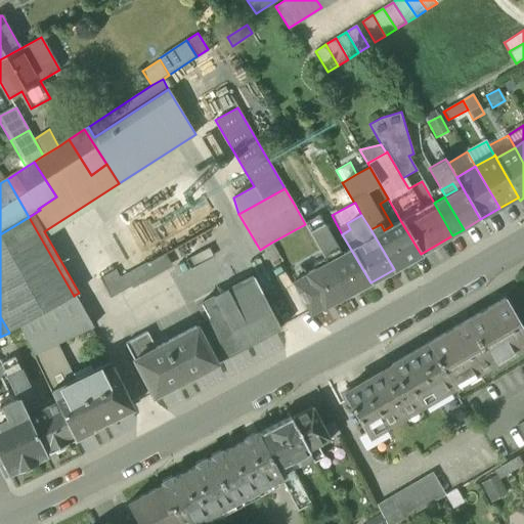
[(0,316),(8,331),(74,296),(29,217),(0,234),(0,316)]
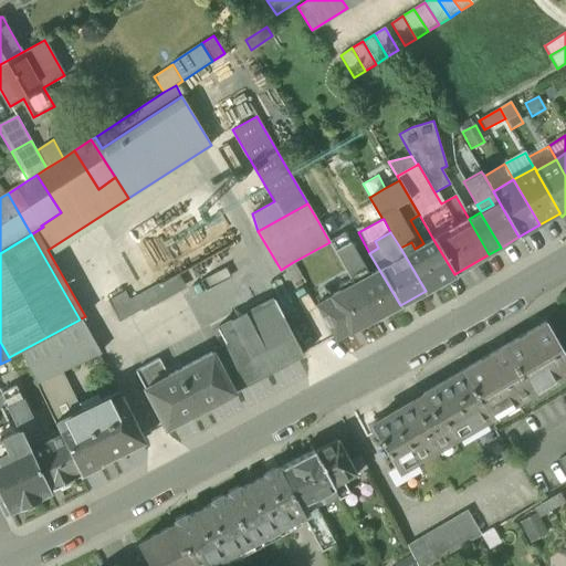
[(354,253),(344,236),(331,243),(341,260),(354,253)]
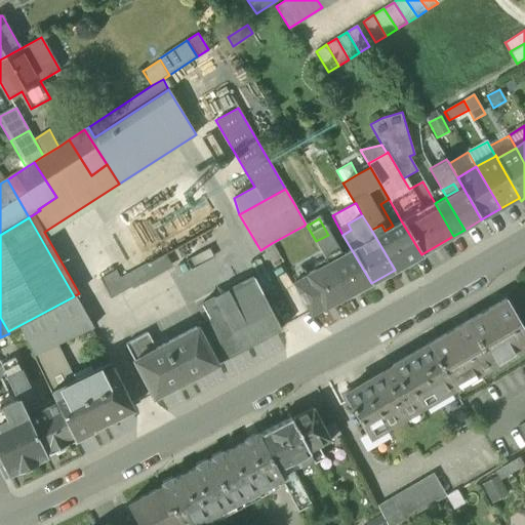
[(385,231),(381,225),(371,230),(395,270),(421,254),(401,220),(397,224),(393,226),(385,231)]
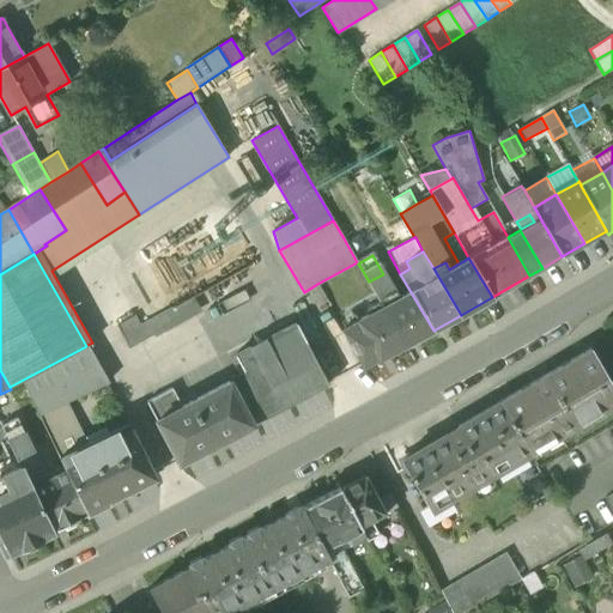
[(369,281),(383,308),(405,345),(434,331),(411,292),(394,302),(392,297),(395,295),(383,274),(369,281)]
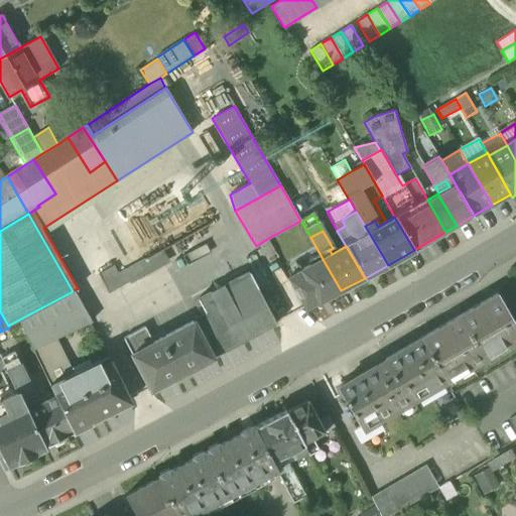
[(259,244),(267,259),(275,254),(267,239),(259,244)]
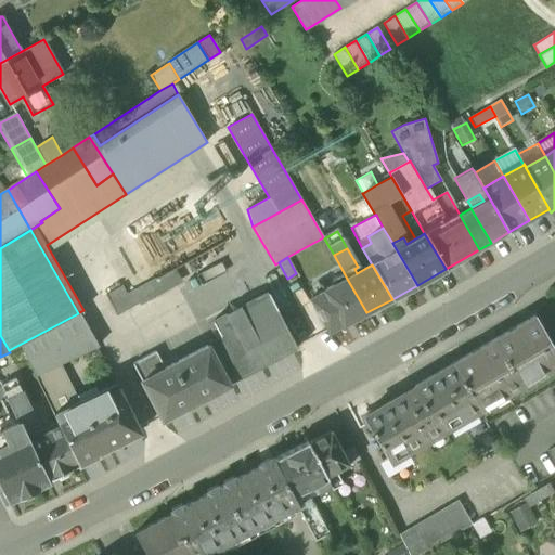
[(106,295),(117,315),(162,292),(156,281),(151,271),(106,295)]
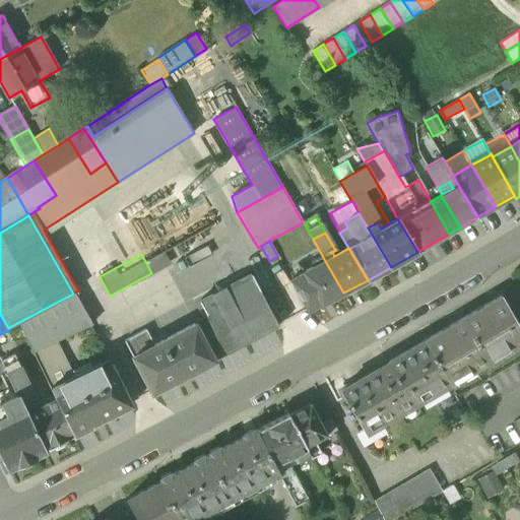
[(307,312),(343,293),(325,261),(289,279),(307,312)]
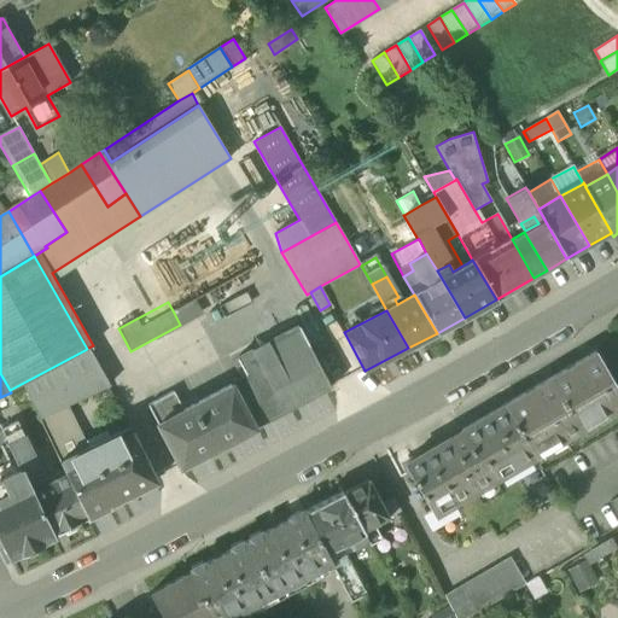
[(246,378),(232,385),(255,429),(331,389),(298,327),(237,360),(246,378)]
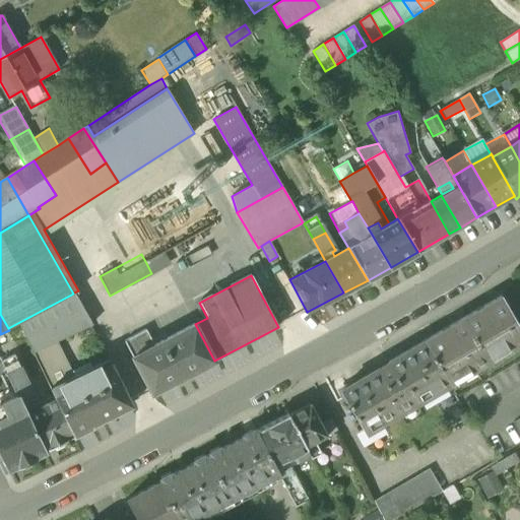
[(31,349),(33,352),(34,351),(57,340),(91,324),(92,324),(74,293),(73,294),(8,328),(9,330),(19,325),(31,349)]
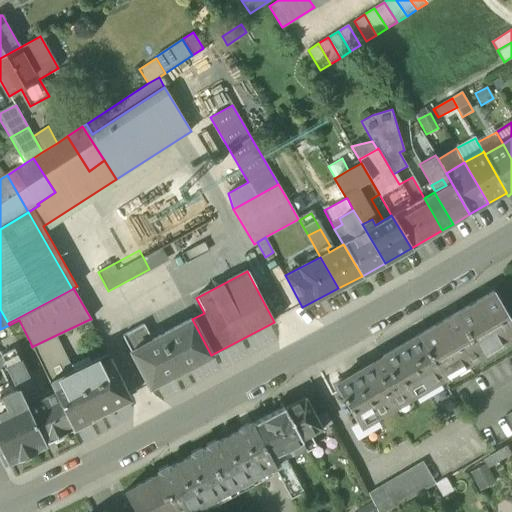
[(418,337),(442,378),(511,337),(511,324),(493,292),(418,337)]
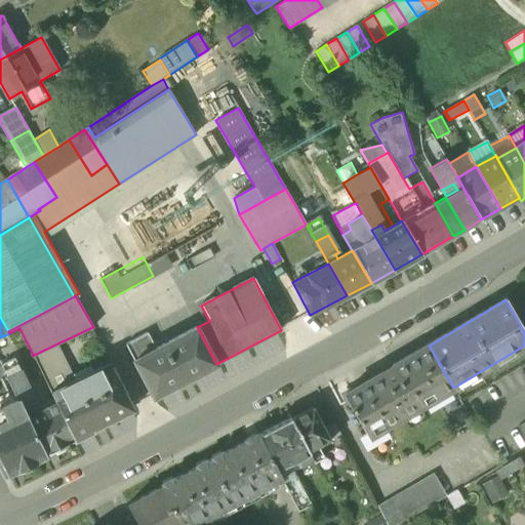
[(154,398),(216,364),(197,327),(156,350),(148,333),(126,345),(154,398)]
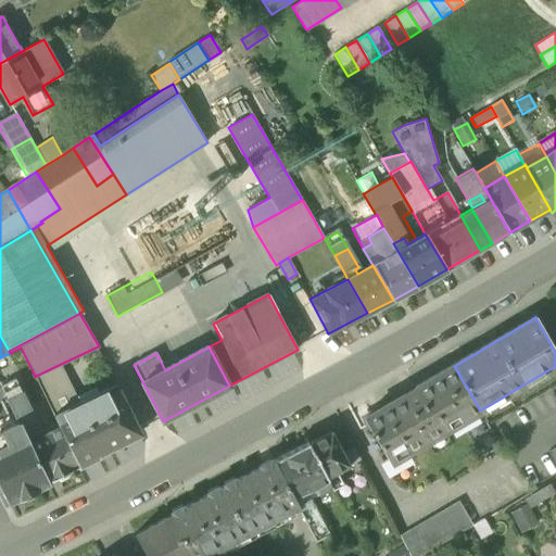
[(36,376),(54,415),(79,403),(61,364),(36,376)]
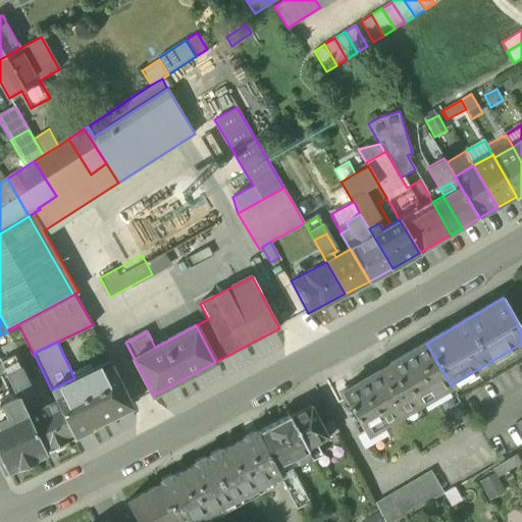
[(362,429),(366,435),(382,425),(451,385),(426,344),(342,394),(362,429)]
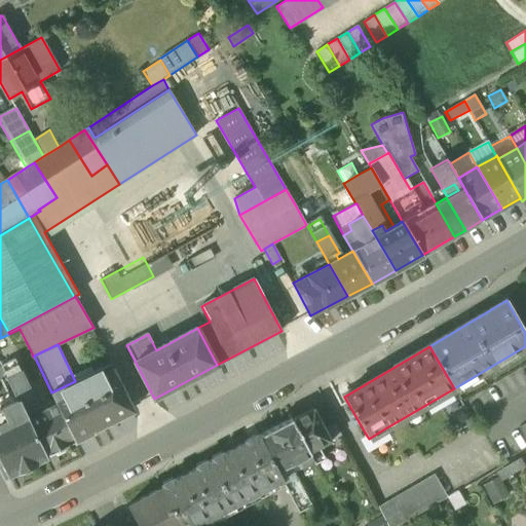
[(65,445),(75,440),(58,404),(40,412),(14,360),(2,366),(8,376),(7,376),(19,401),(45,454),(52,451),(58,454),(64,450),(65,445)]
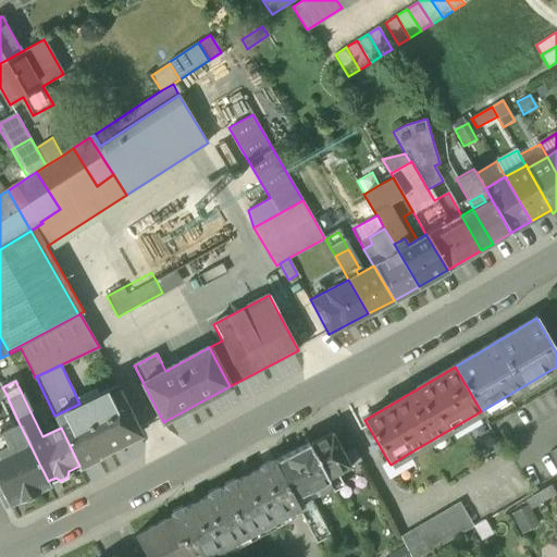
[(54,416),(61,428),(79,466),(81,467),(99,458),(98,456),(141,434),(120,391),(84,408),(82,403),(79,404),(54,416)]
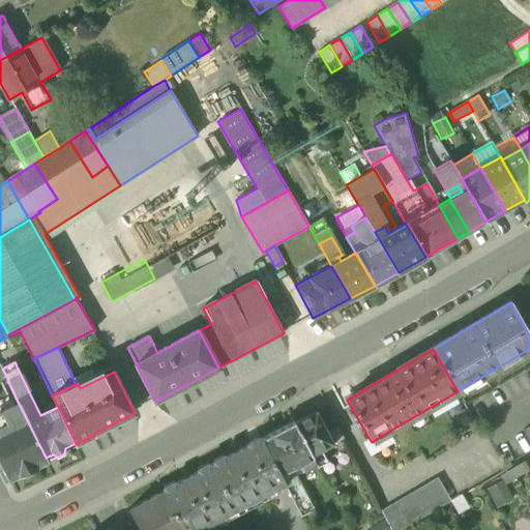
[(46,459),(46,458),(19,404),(1,412),(7,424),(0,428),(0,463),(7,477),(46,459)]
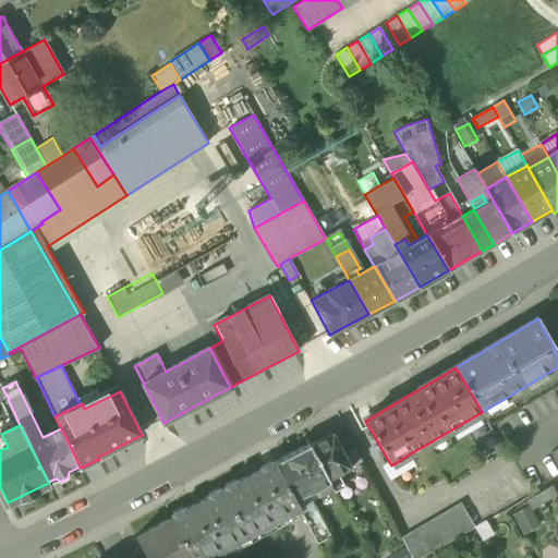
[(332,432),(308,444),(332,489),(334,492),(344,486),(338,474),(350,468),(343,453),(332,432)]
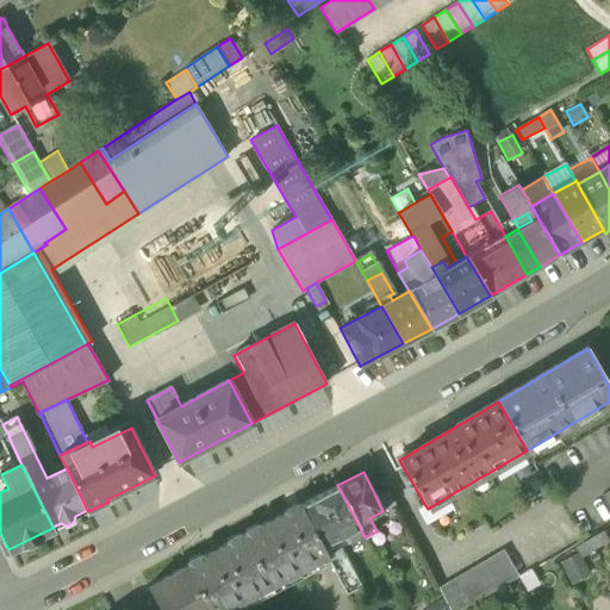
[(337,485),(300,504),(322,546),(336,539),(346,534),(349,542),(363,535),(337,485)]
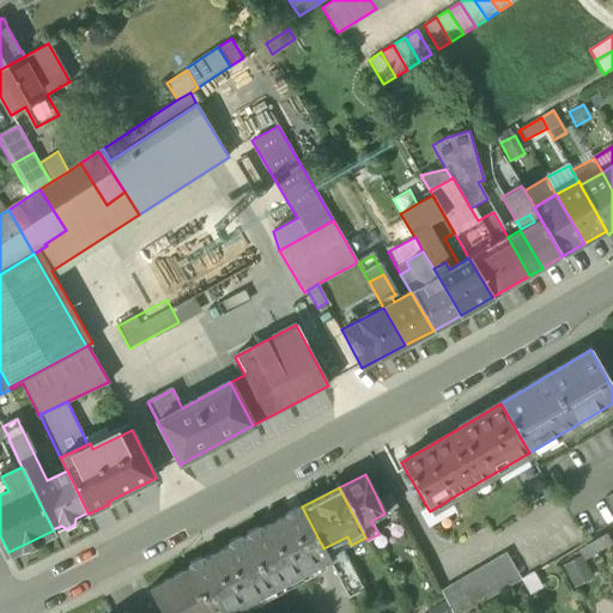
[(377,498),(384,514),(398,507),(389,492),(377,498)]
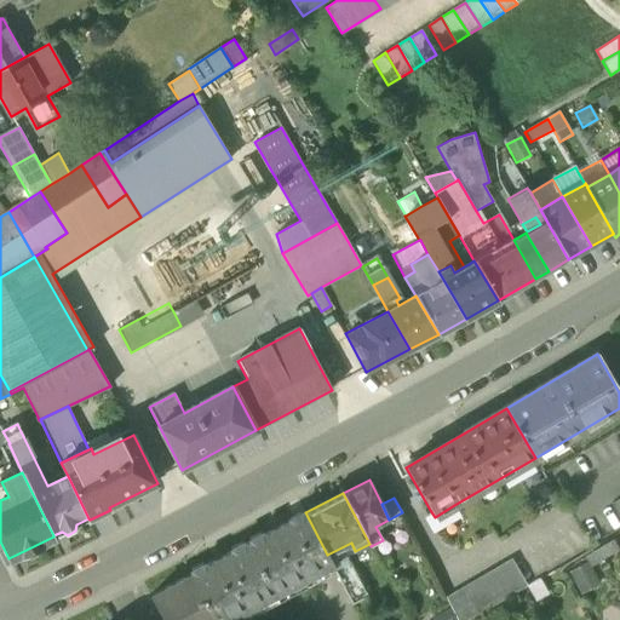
[(435,517),(430,510),(423,515),(432,530),(459,515),(454,505),(435,517)]
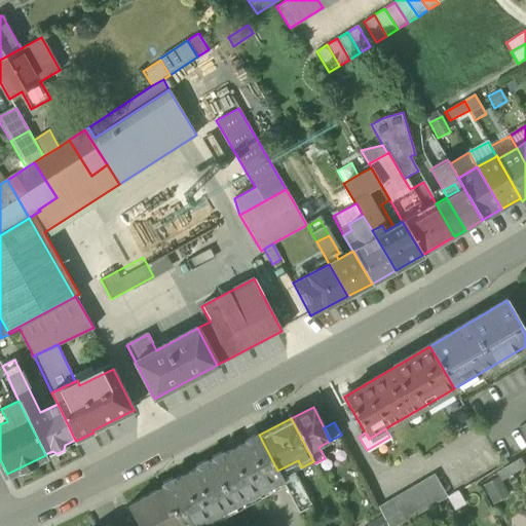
[(259,435),(249,441),(272,484),(282,479),(277,471),(259,435)]
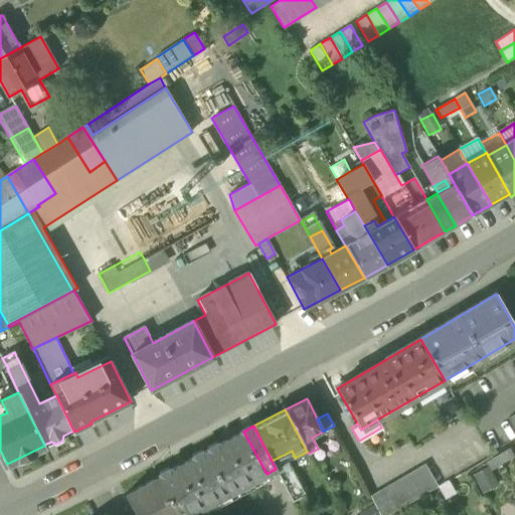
[(228,495),(267,474),(243,432),(205,452),(228,495)]
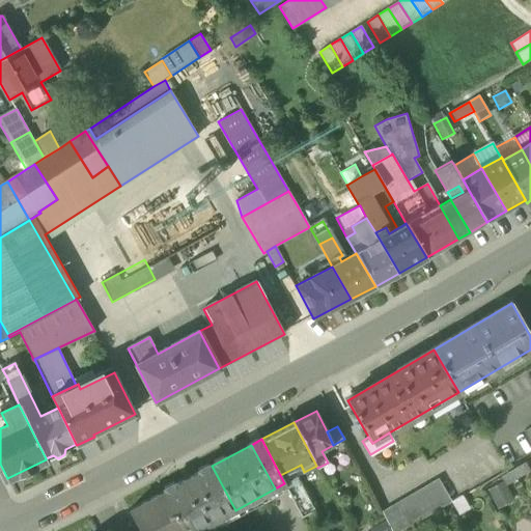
[(196,530),(235,510),(212,466),(162,493),(182,530),(196,530)]
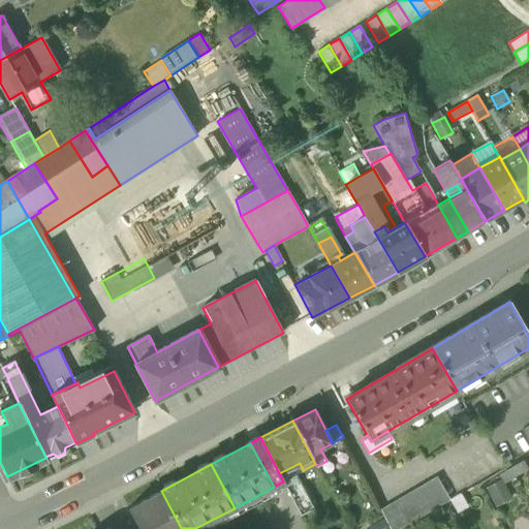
[(283,481),(286,487),(298,480),(291,467),(279,473),(283,481)]
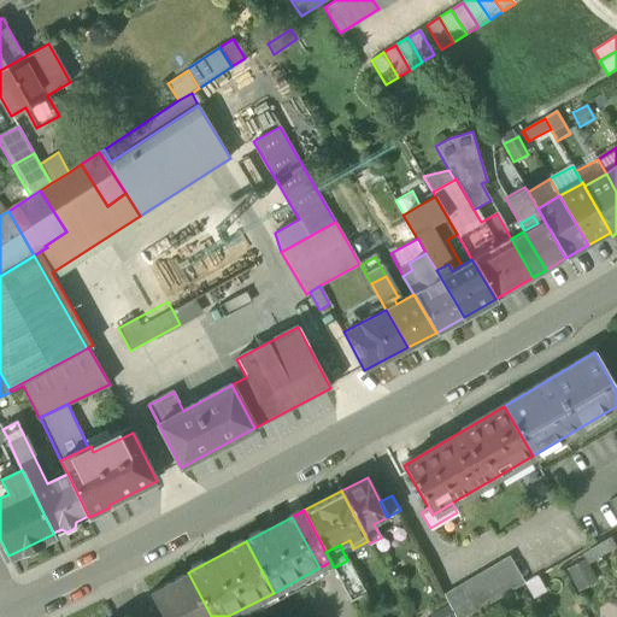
[(510,558),(506,559),(522,586),(526,583),(510,558)]
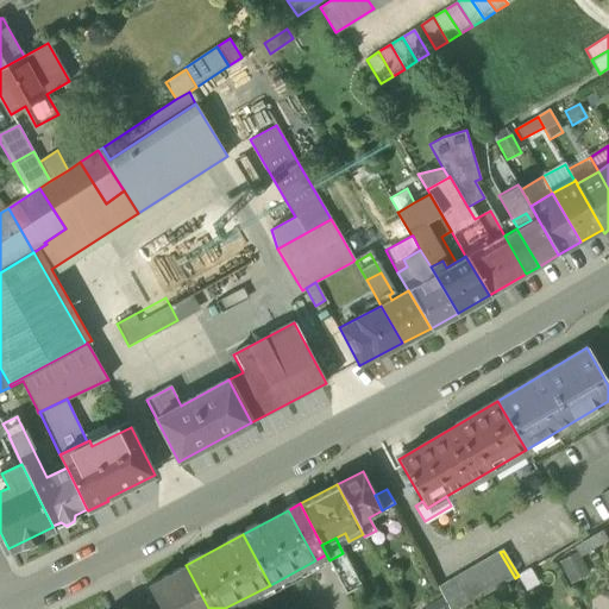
[(438,588),(450,608),(459,608),(515,578),(500,552),(438,588)]
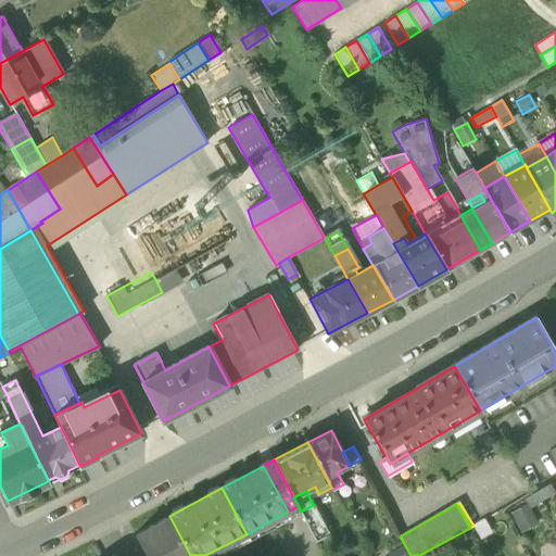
[(301,512),(312,533),(325,527),(313,505),(301,512)]
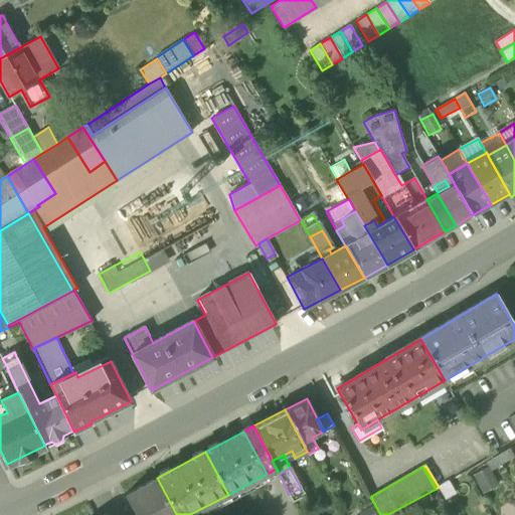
[(490,468),(473,476),(482,494),(498,486),(490,468)]
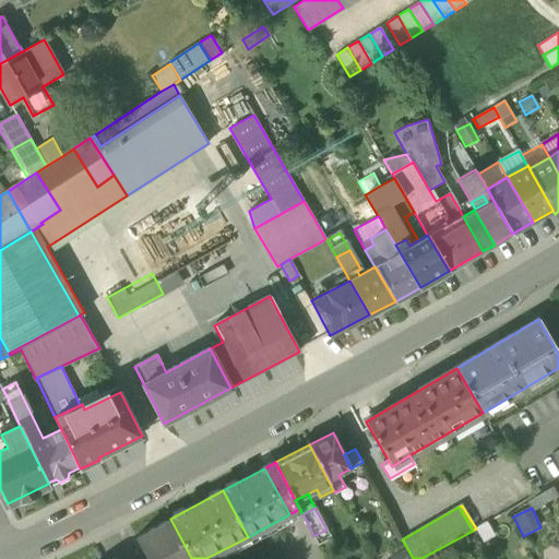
[(147,558),(191,558),(170,519),(135,538),(147,558)]
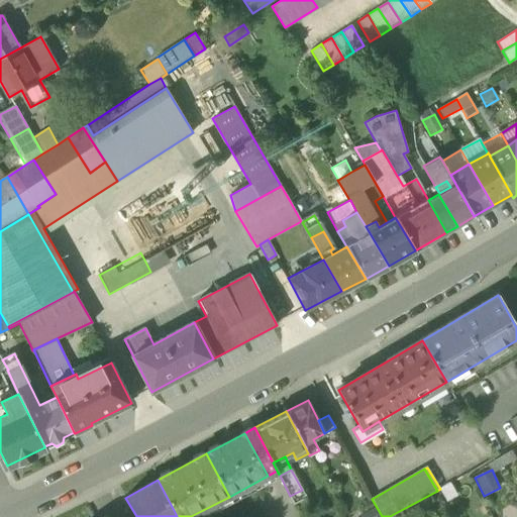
[(450,482),(440,489),(447,502),(458,496),(450,482)]
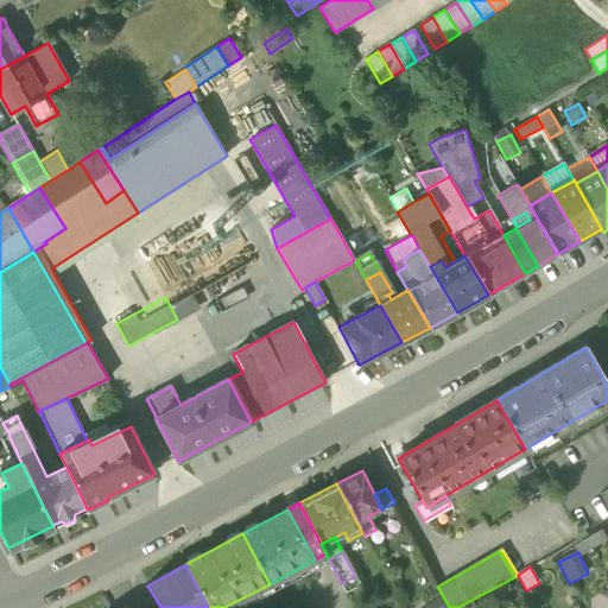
[(359,584),(355,576),(341,583),(346,591),(359,584)]
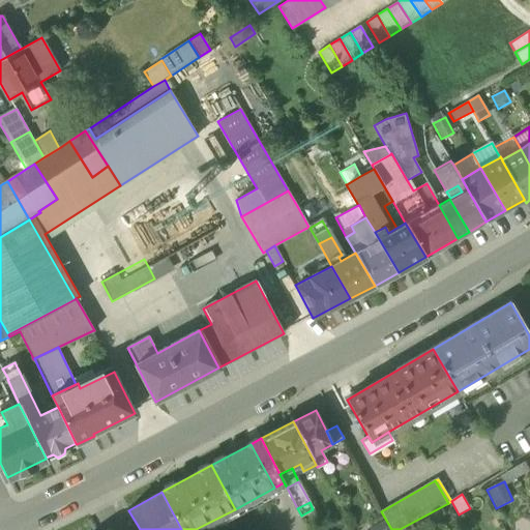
[(312,529),(321,525),(313,509),(301,516),(307,529),(312,529)]
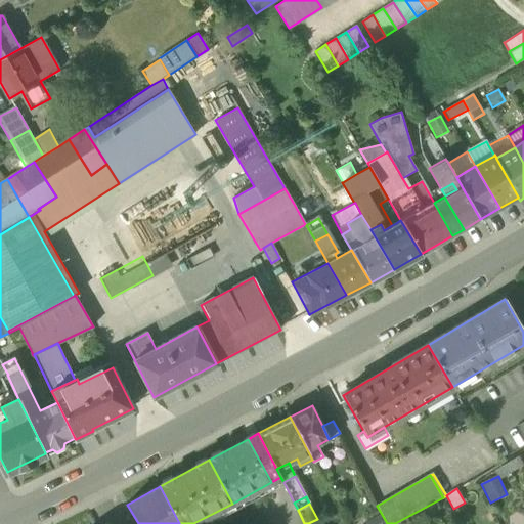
[(385,523),(381,514),(364,522),(365,523),(385,523)]
